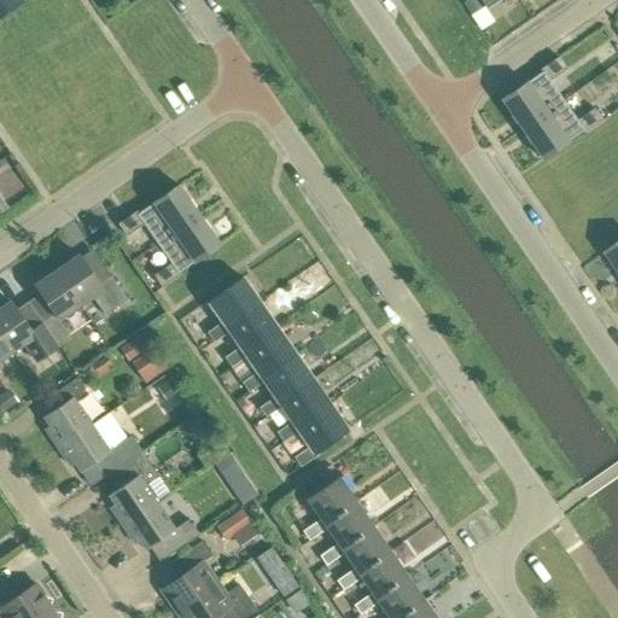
[(0,0),(0,15),(21,1),(19,0),(0,0)]
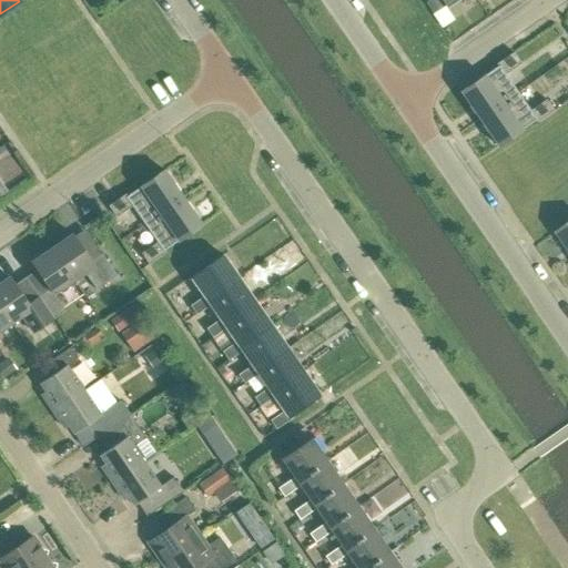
[(497,67),(460,93),(479,120),(518,93),(505,75),(521,64),(514,53),(496,66),(497,67)]
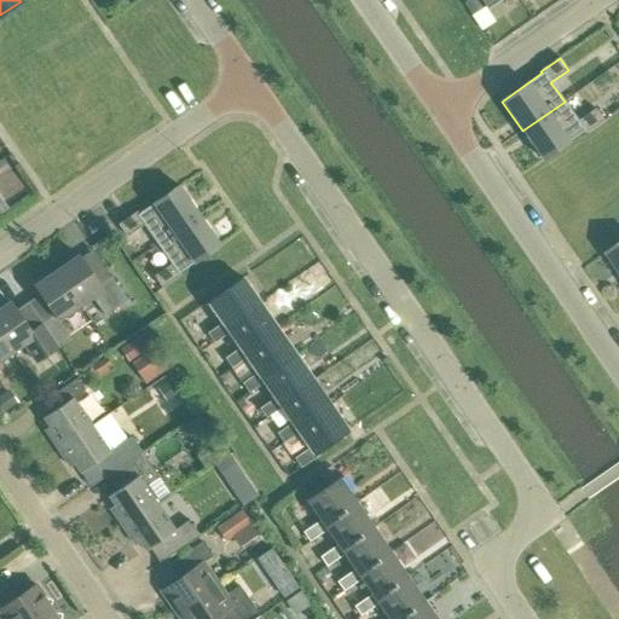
[(585,134),(603,121),(595,109),(578,121),(565,102),(522,131),(543,160),(583,132),(585,134)]
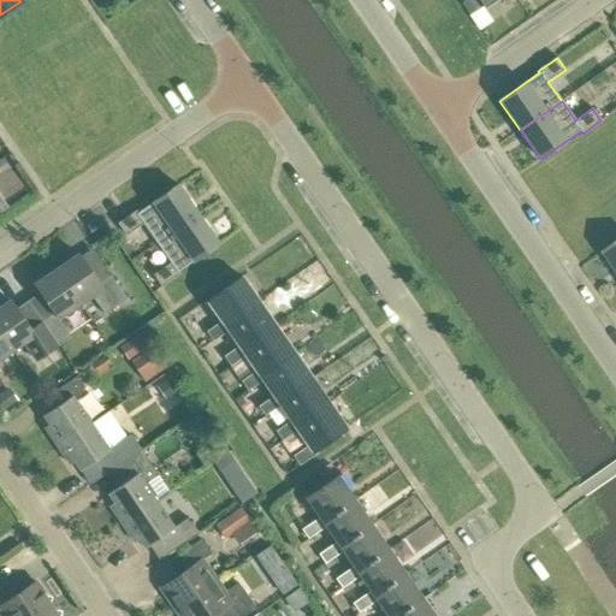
[(143,225),(157,244),(197,215),(178,187),(137,213),(136,211),(117,224),(125,237),(143,225)]
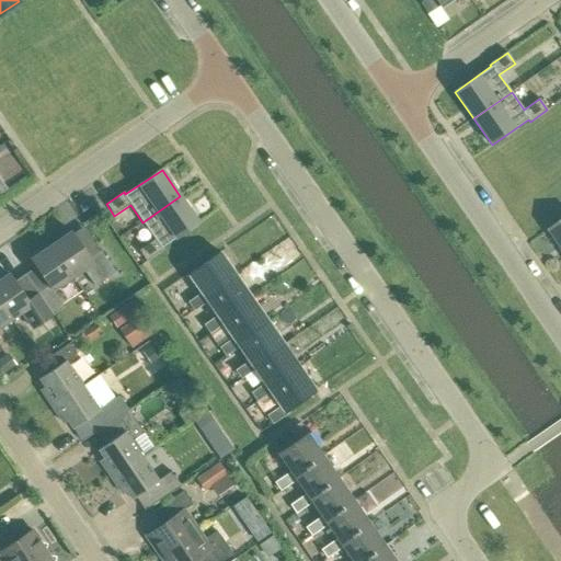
[(198,222),(180,196),(142,222),(155,240),(139,251),(147,262),(163,250),(162,249),(198,222)]
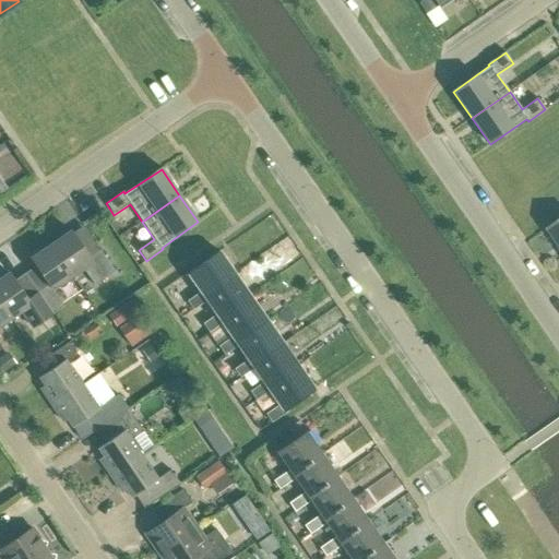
[(558,221),(548,229),(558,244),(558,221)]
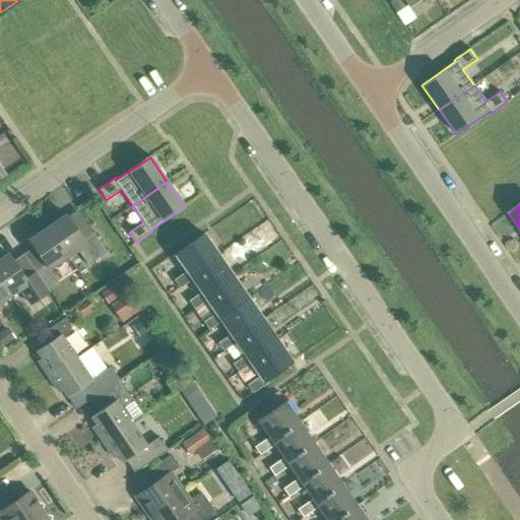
[(47,228),(68,258),(77,251),(87,266),(107,253),(92,234),(82,240),(66,215),(47,228)]
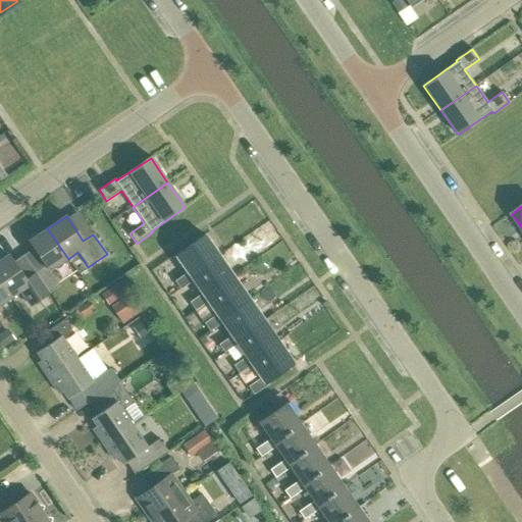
[(36,273),(49,294),(60,286),(50,271),(68,259),(47,228),(29,242),(46,266),(36,273)]
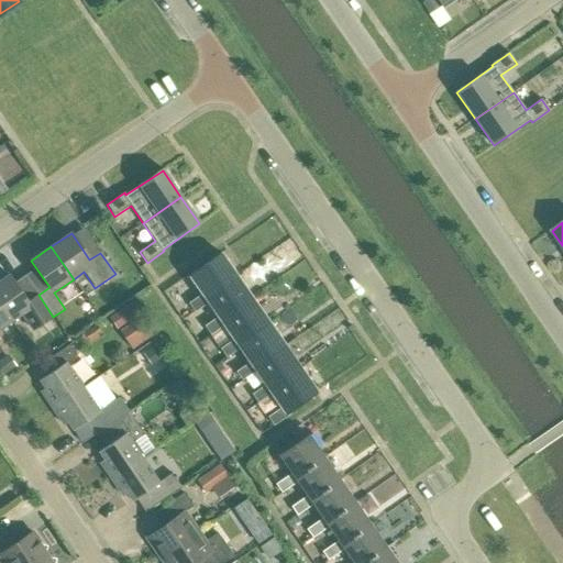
[(208,299),(236,279),(219,255),(191,275),(203,294),(189,304),(195,312),(210,302),(208,299)]
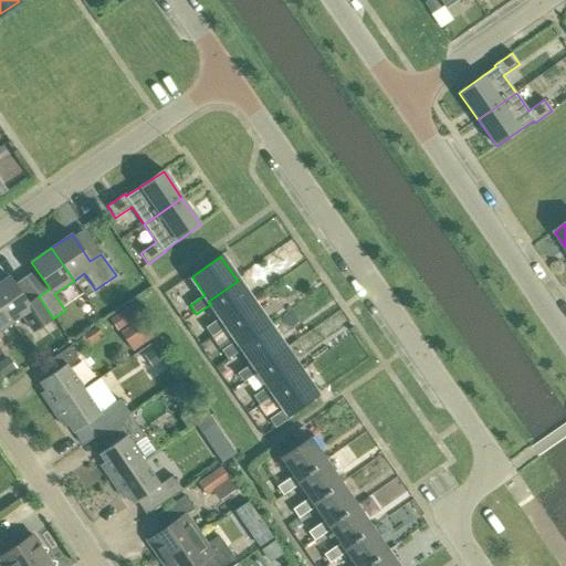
[(0,283),(0,306),(11,323),(31,310),(42,326),(53,318),(39,296),(28,304),(9,276),(0,283)]
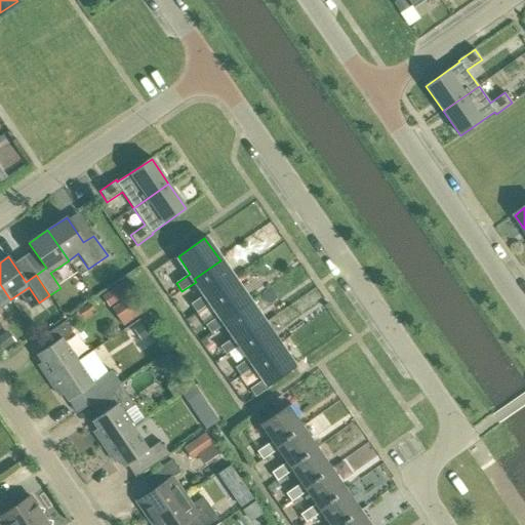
[(208,300),(235,282),(220,260),(194,279),(196,282),(205,295),(191,305),(196,313),(210,303),(208,300)]
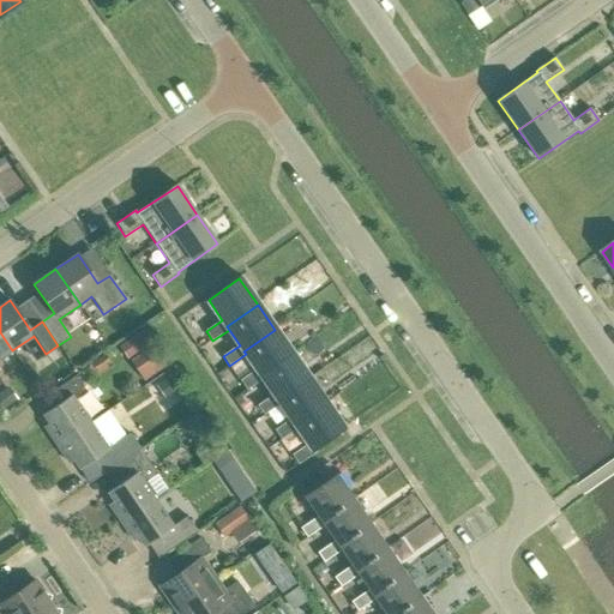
[(116,345),(126,360),(151,342),(143,329),(116,345)]
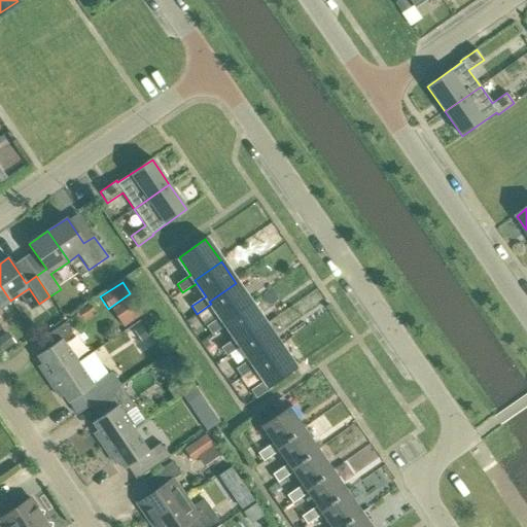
[(224,322),(250,304),(236,283),(209,302),(211,304),(220,317),(207,327),(212,335),(225,325),(224,322)]
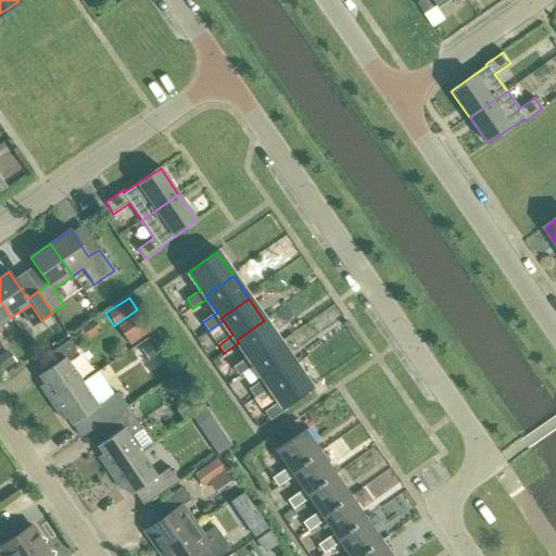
[(0,349),(2,348),(0,343),(0,325),(11,317),(0,301),(0,349)]
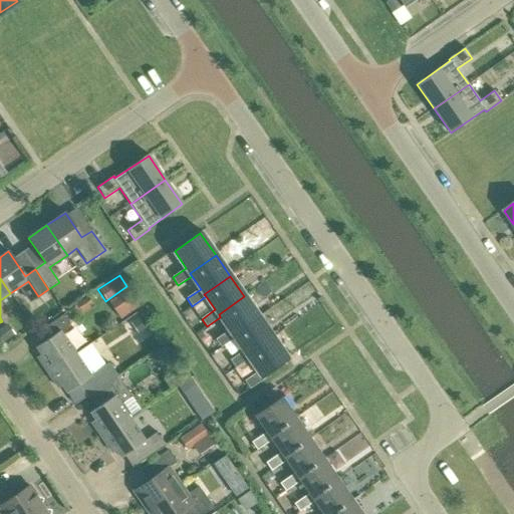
[(107,302),(119,319),(139,306),(126,289),(107,302)]
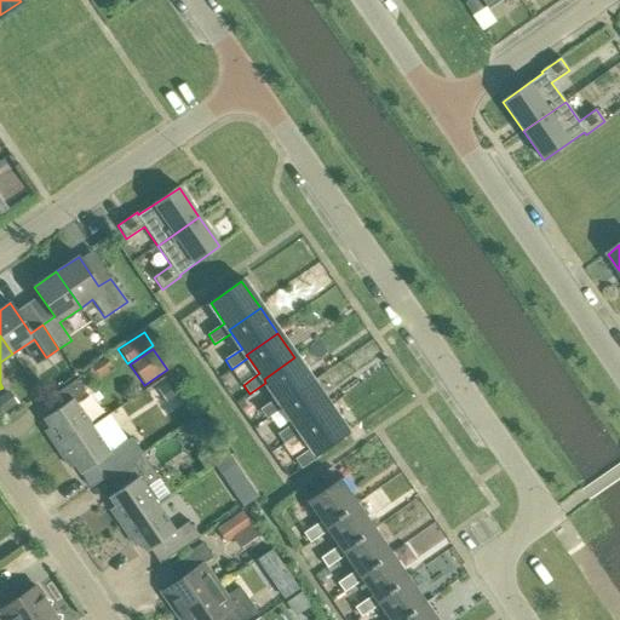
[(294,357),(264,379),(276,399),(260,409),(267,419),(283,408),(281,405),(313,383),(294,357)]
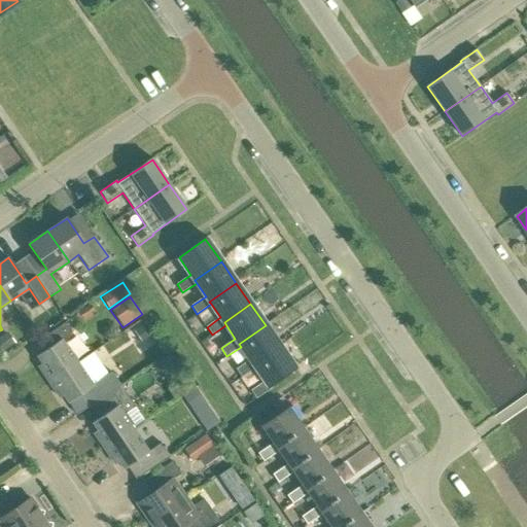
[(83,321),(95,313),(90,305),(73,317),(77,322),(81,318),(83,321)]
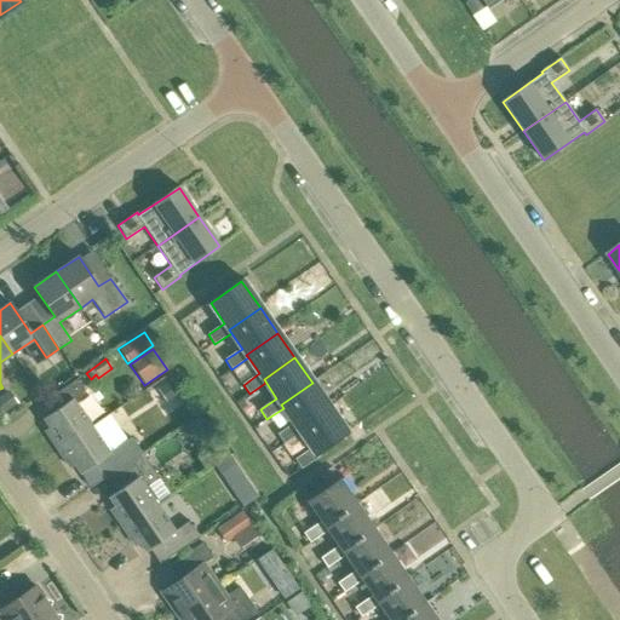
[(57,451),(91,426),(73,400),(85,391),(78,380),(52,397),(61,408),(44,419),(50,429),(45,431),(57,451)]
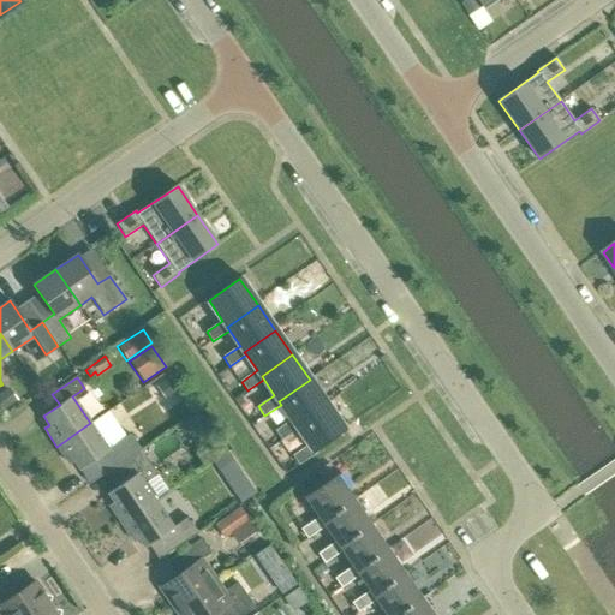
[(172,378),(161,384),(169,398),(179,390),(172,378)]
